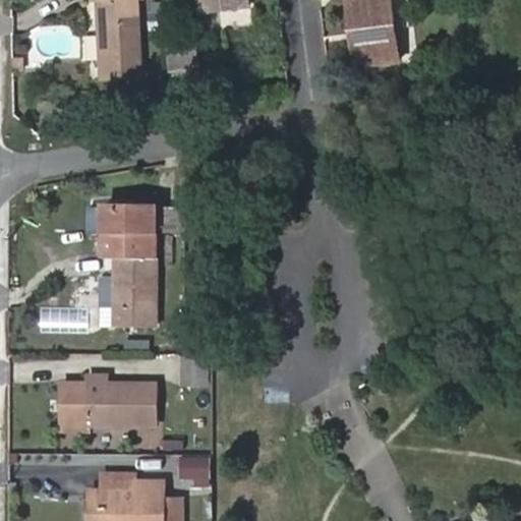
[(137,0),(91,0),(97,0),(99,0),(103,76),(142,73),(137,0)]
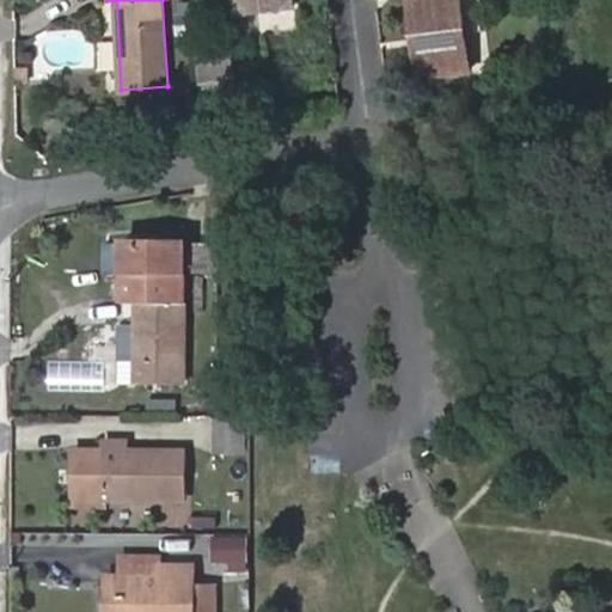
[(233,0),(237,16),(293,7),(291,0),(233,0)]
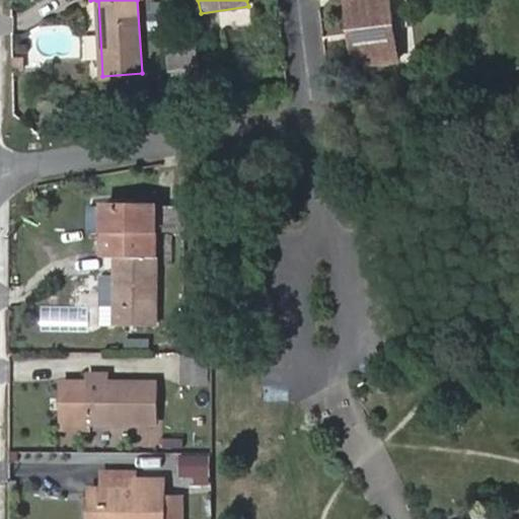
[(347,0),(351,30),(361,28),(365,64),(397,59),(389,0),(347,0)]
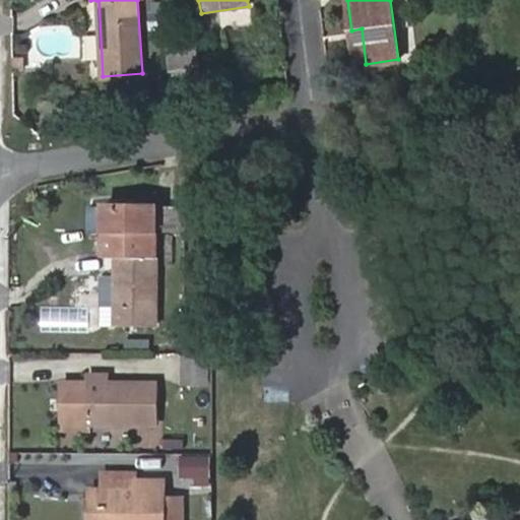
[(366,64),(362,28),(351,30),(356,65),(366,64)]
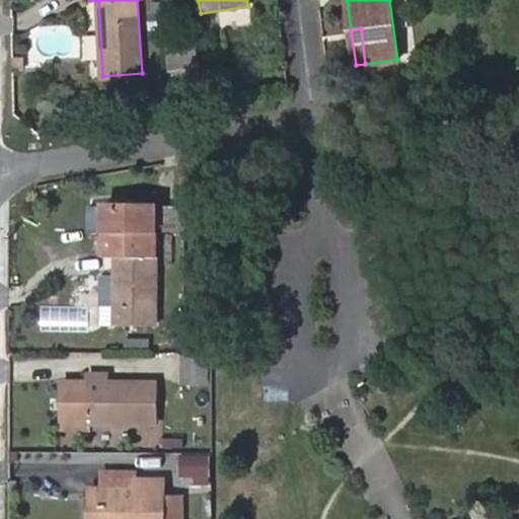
[(193,41),(179,44),(182,55),(194,52),(193,41)]
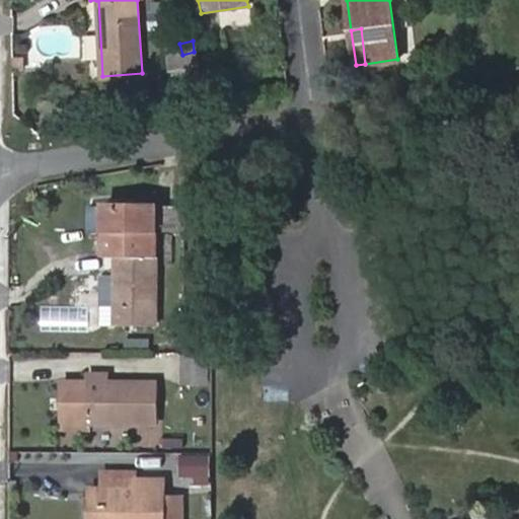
[(194,52),(182,55),(179,44),(165,46),(170,76),(198,72),(194,52)]
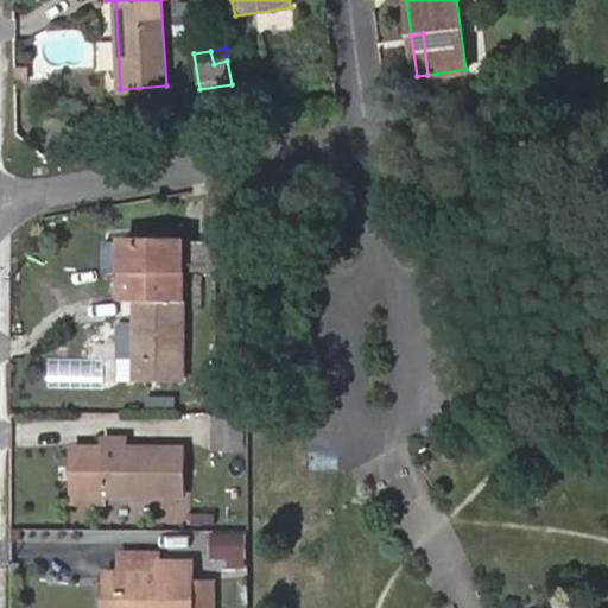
[(185,302),(189,247),(130,245),(126,301),(135,301),(185,302)]
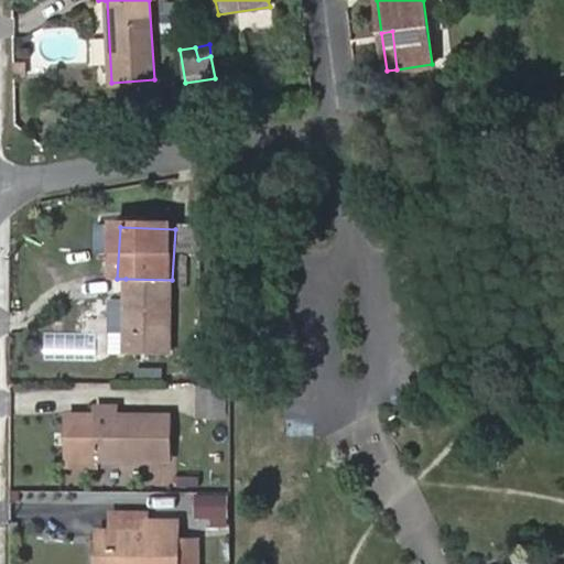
[(125,353),(170,354),(172,280),(126,279),(125,353)]
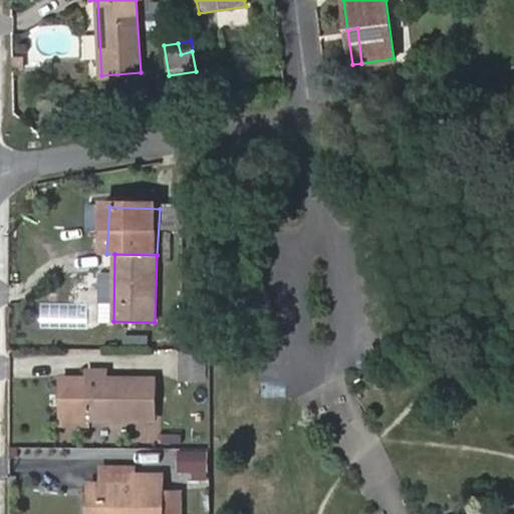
[(38,327),(85,328),(85,303),(38,303),(38,327)]
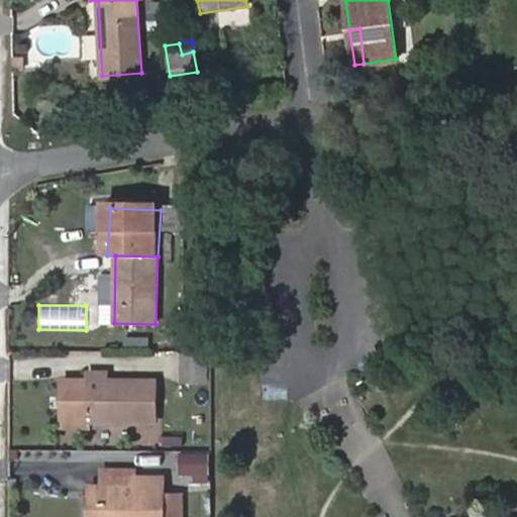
[(181,380),(209,381),(208,352),(182,352),(181,380)]
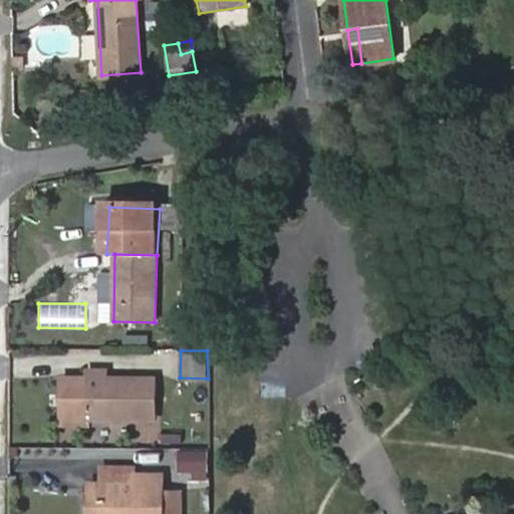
[(87,374),(63,373),(62,422),(88,422),(88,417),(155,419),(156,376),(106,375),(106,369),(87,369),(87,374)]
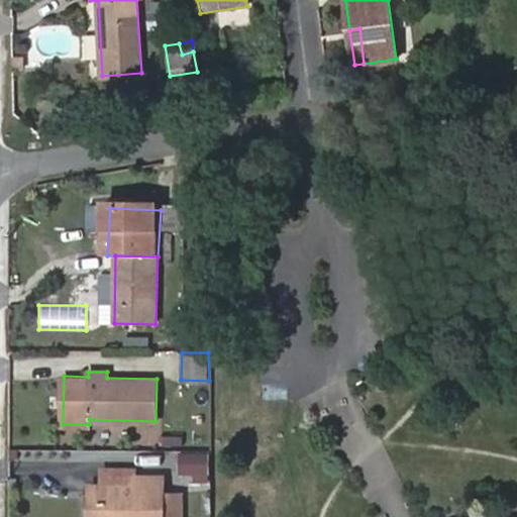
[(208,450),(178,450),(177,482),(208,483),(208,450)]
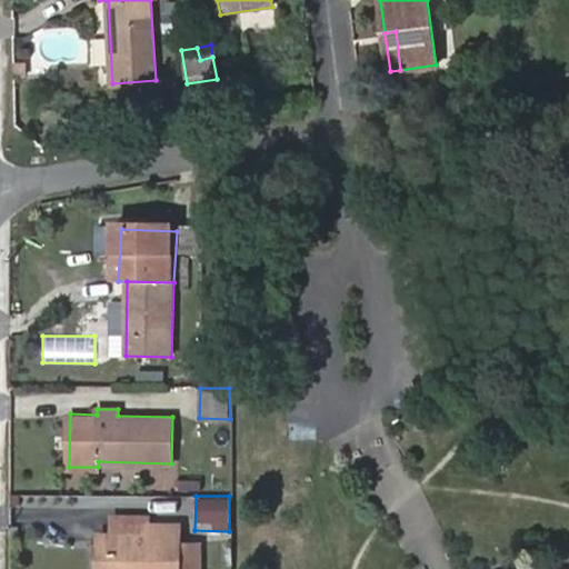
[(113,517),(113,535),(113,568),(180,568),(180,545),(180,525),(147,523),(147,517),(113,517)]
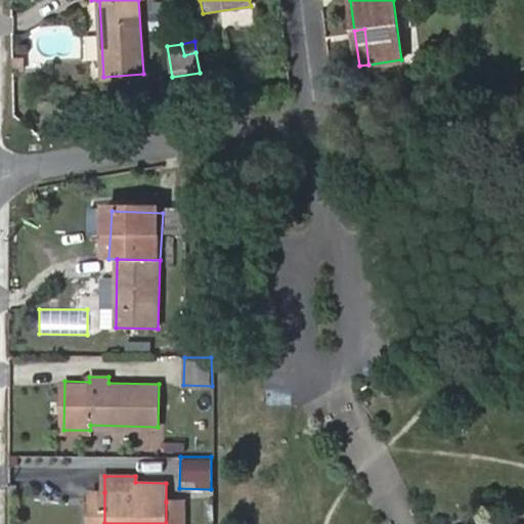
[(90,523),(104,523),(104,492),(91,492),(90,523)]
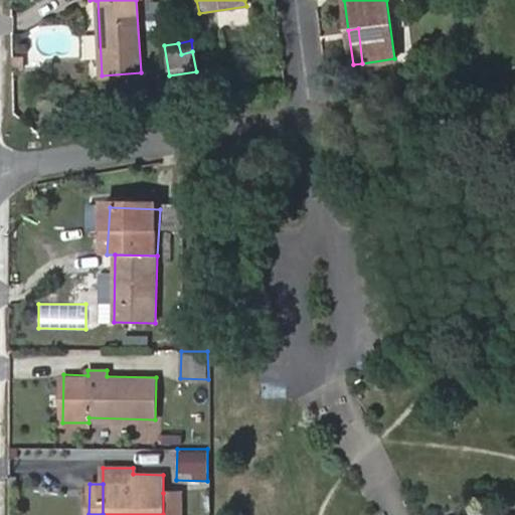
[(180,514),(181,493),(163,493),(163,514),(180,514)]
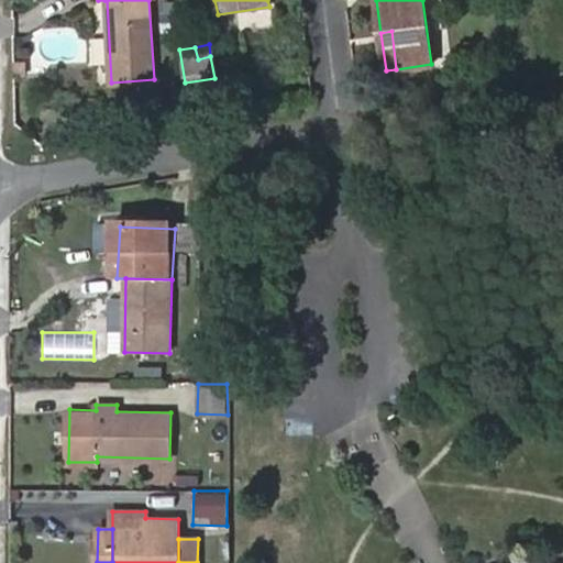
All buildings are outlined.
